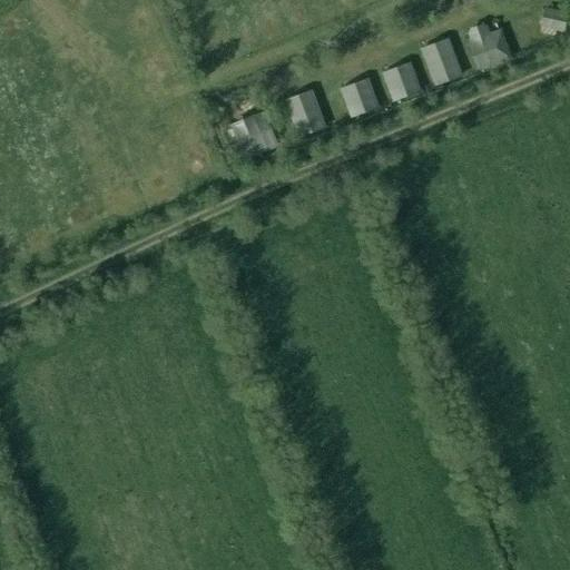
[(562,32),(566,13),(543,9),(540,28),(562,32)]
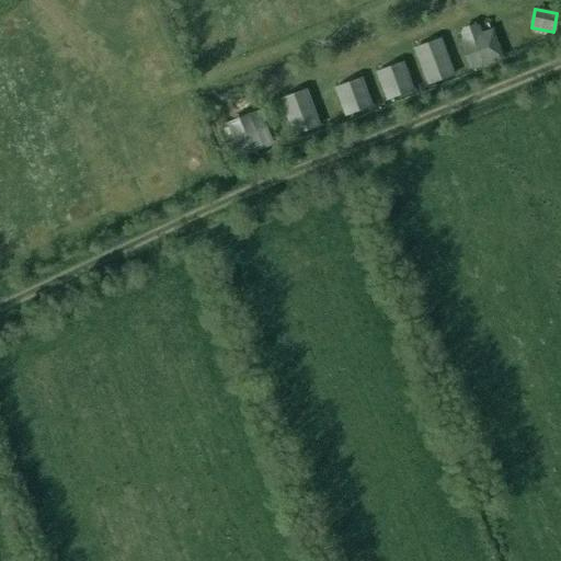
[(481,32),(478,25),(457,33),(471,71),(504,58),(492,27),(481,32)]
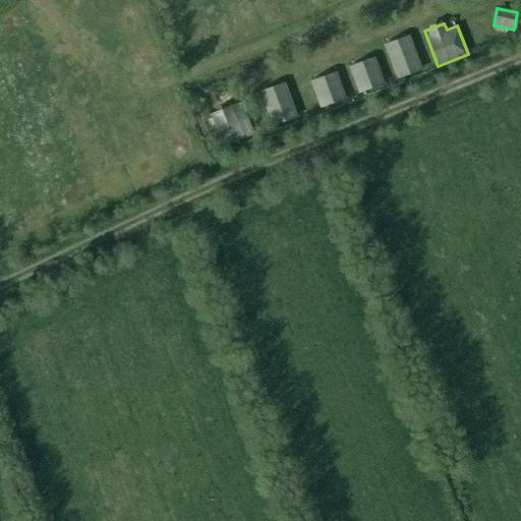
[(422,70),(409,35),(384,45),(397,80),(422,70)]
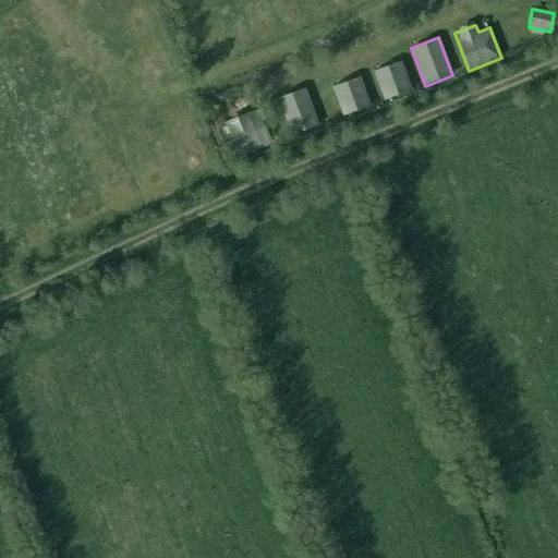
[(411,92),(400,62),(372,72),(383,101),(411,92)]
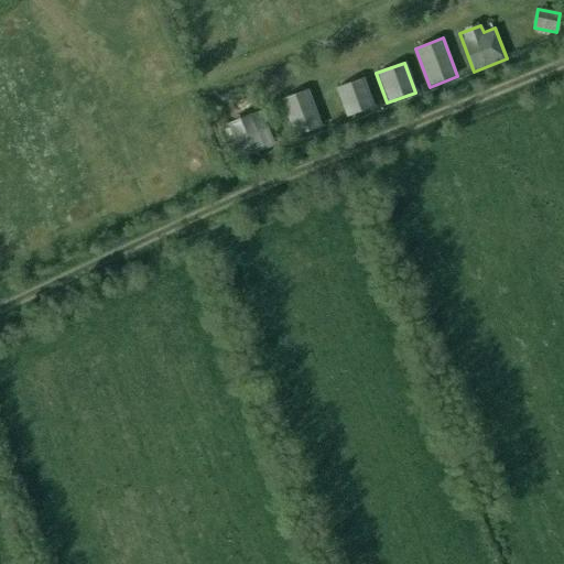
[(375,108),(364,78),(335,88),(346,118),(375,108)]
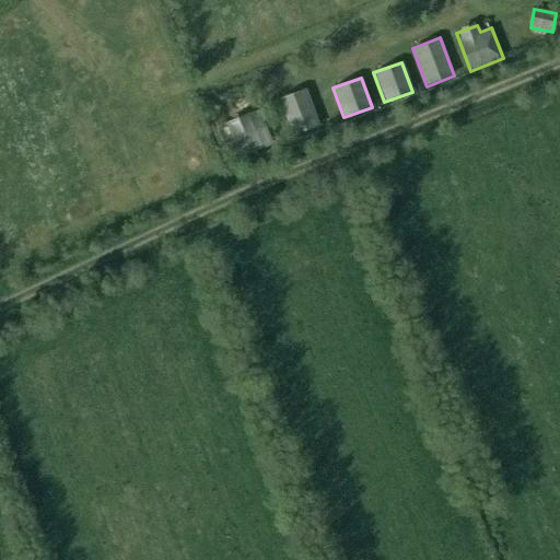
[(321,127),(306,89),(279,98),(293,137),(321,127)]
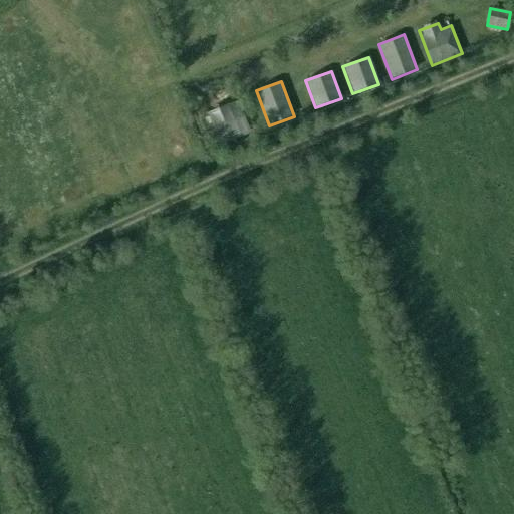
[(251,134),(239,101),(208,113),(221,146),(251,134)]
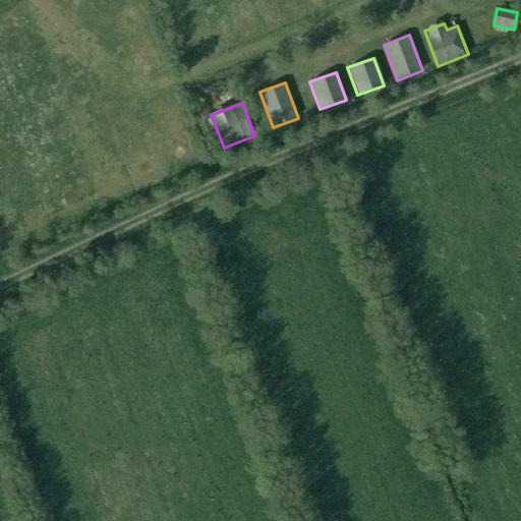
All buildings are outlined.
